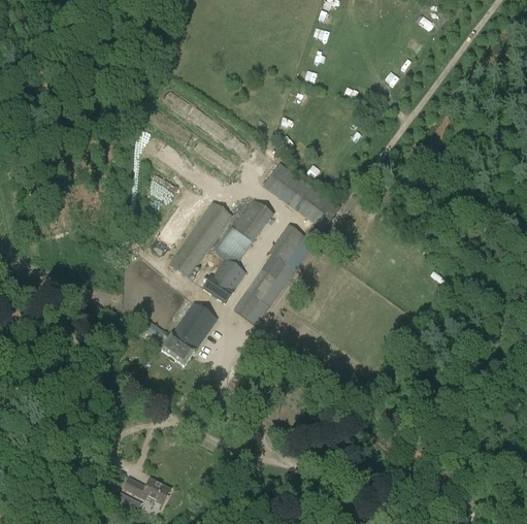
[(311,82),(322,85),(326,69),(317,67),(311,82)]
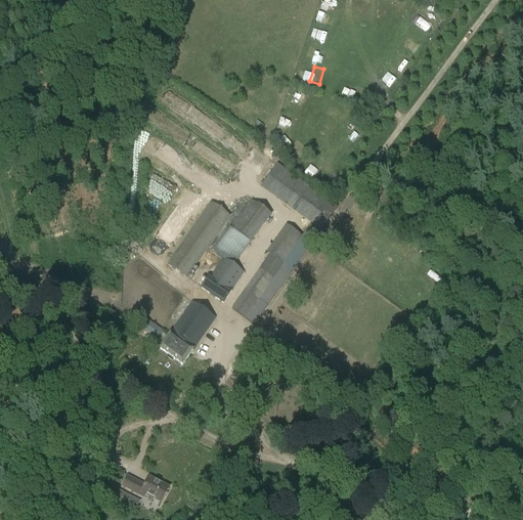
[(346,95),(351,85),(345,81),(340,92),(346,95)]
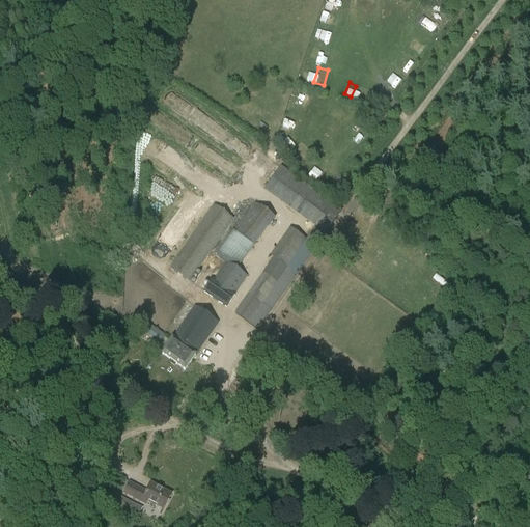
[(293,141),(298,137),(291,129),(287,132),(293,141)]
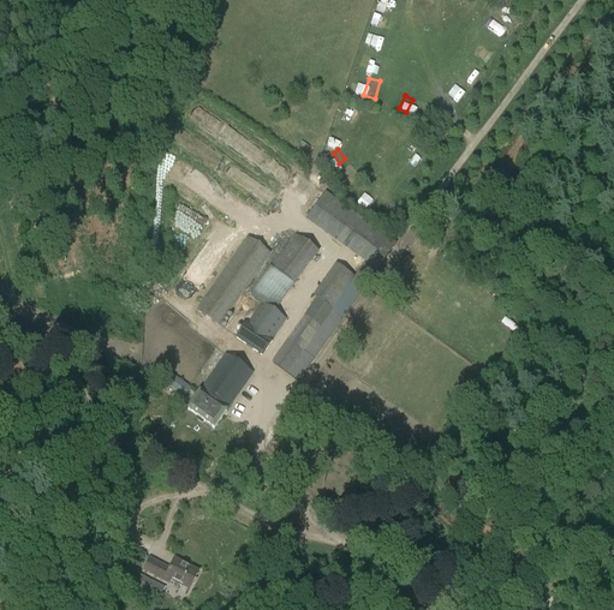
[(355,165),(344,177),(349,183),(361,171),(355,165)]
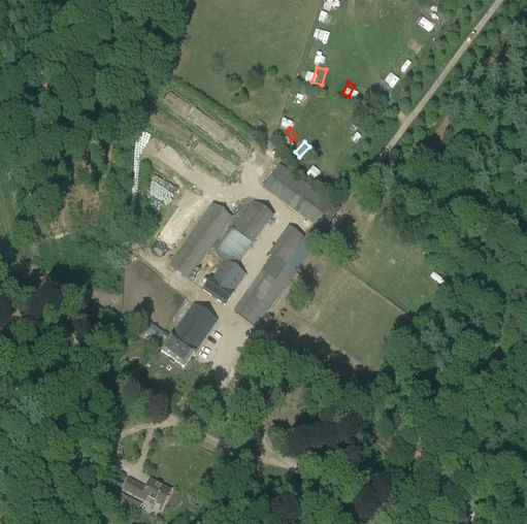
[(272,174),(264,186),(324,230),(341,206),(281,163),(272,174)]
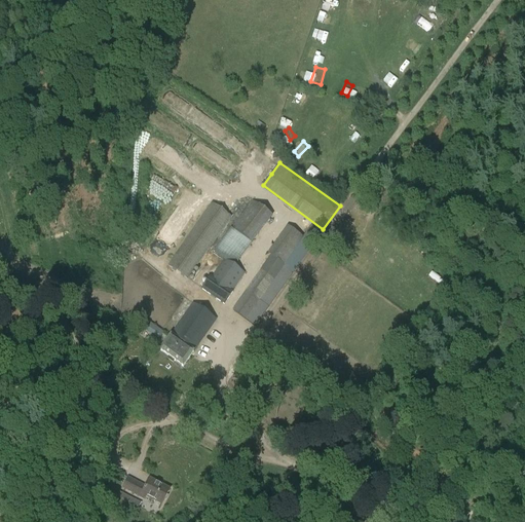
[(247,269),(236,262),(273,212),(253,196),(233,224),(231,224),(214,248),(225,256),(203,285),(225,301),(234,289),(233,288),(247,269)]
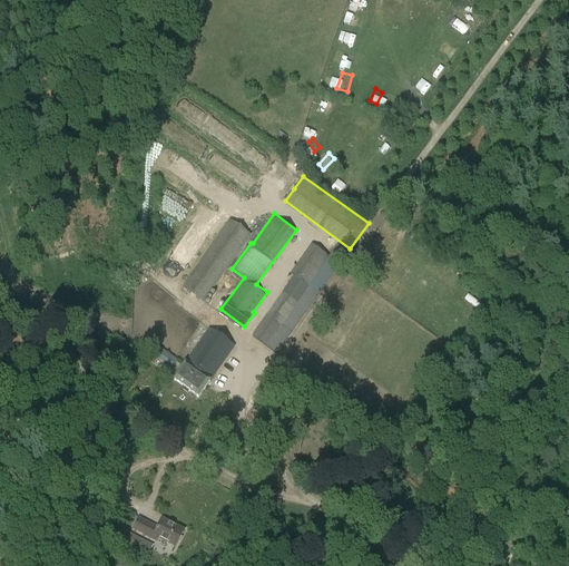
[(231,216),(183,284),(204,300),(252,232),(231,216)]
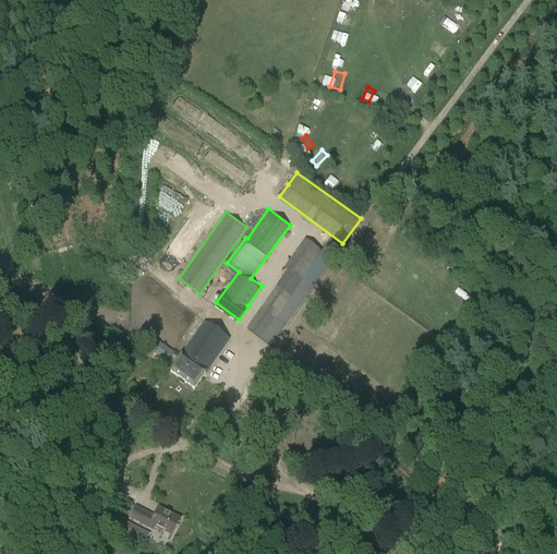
[(188,252),(192,256),(213,230),(207,227),(188,252)]
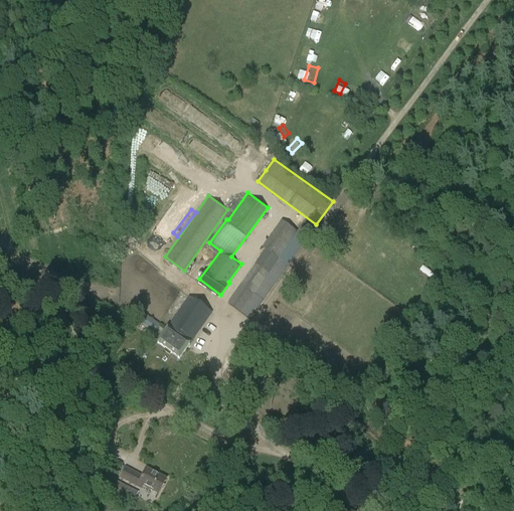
[(276,254),(276,256),(262,245),(253,258),(263,265),(261,268),(254,264),(243,279),(247,281),(244,284),(241,282),(228,300),(250,316),(289,261),(286,259),(285,260),(280,256),(298,229),(282,217),(263,244),(276,254)]
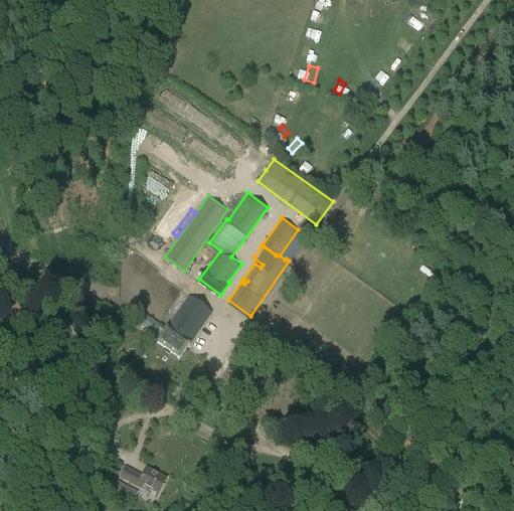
[(213,309),(191,293),(167,326),(158,339),(180,355),(187,345),(213,309)]
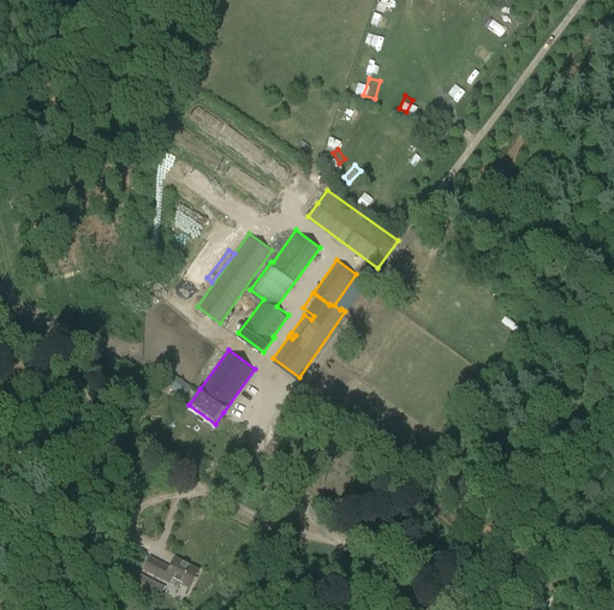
[(192,384),(173,371),(172,372),(171,374),(167,380),(186,393),(192,384)]
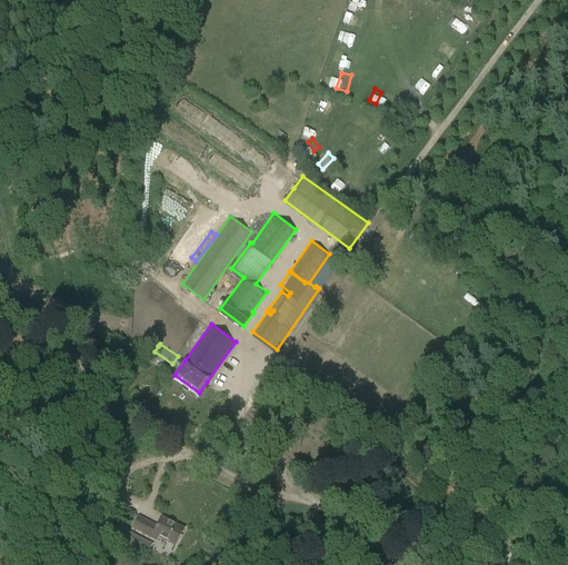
[(139,513),(133,524),(158,536),(159,534),(177,543),(185,526),(163,515),(159,524),(139,513)]
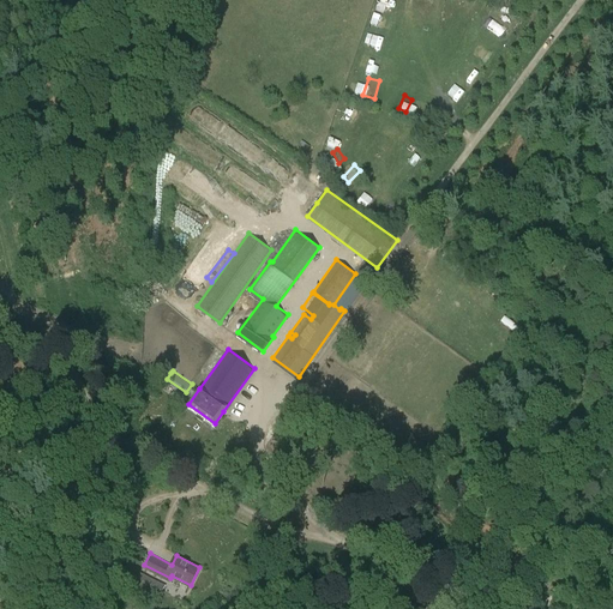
[(163,589),(166,583),(137,567),(133,576),(131,579),(160,595),(163,589)]
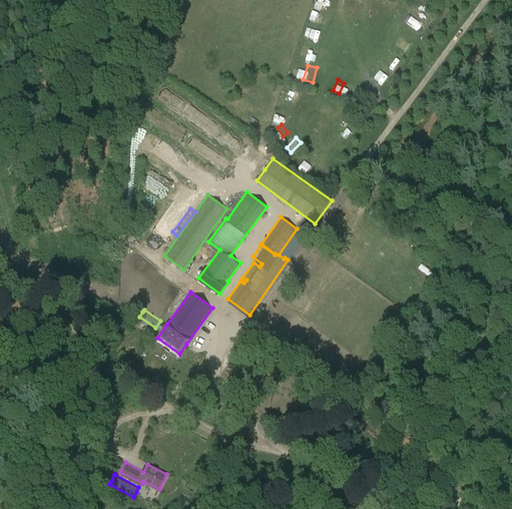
[(0,501),(5,507),(11,501),(0,490),(0,501)]
